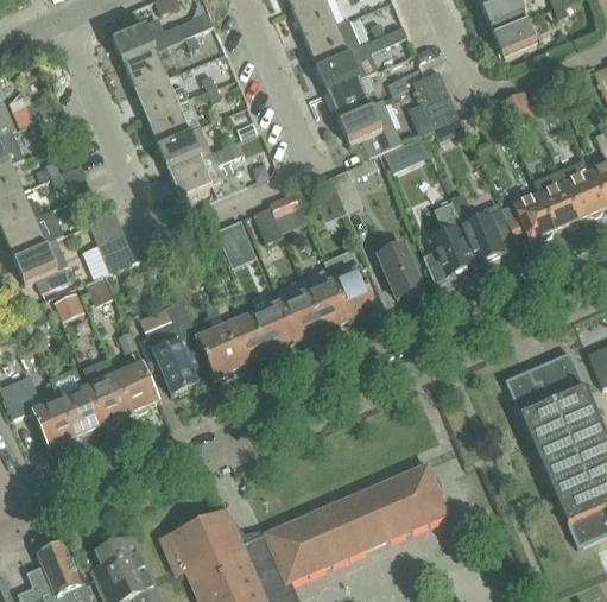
[(286,0),(292,12),(322,0),(286,0)]
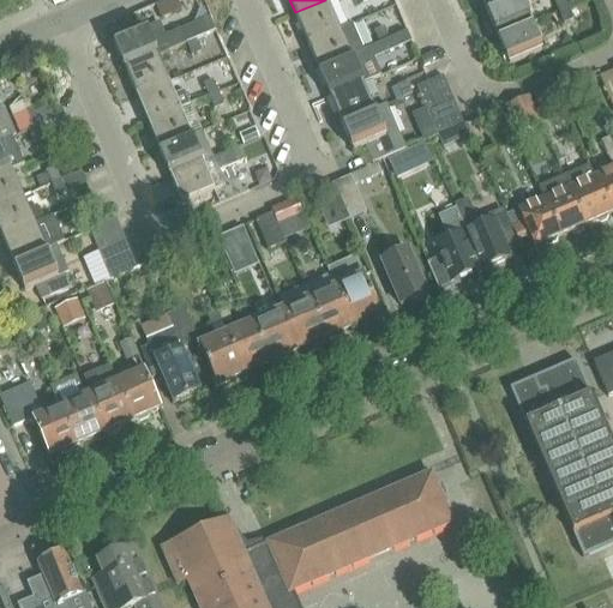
[(338,25),(328,0),(325,0),(295,12),(307,40),(338,25)]
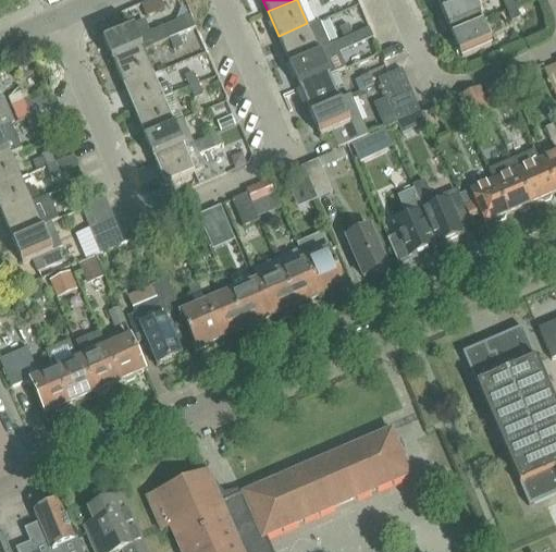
[(452,29),(480,17),(472,0),(453,0),(441,5),(452,29)]
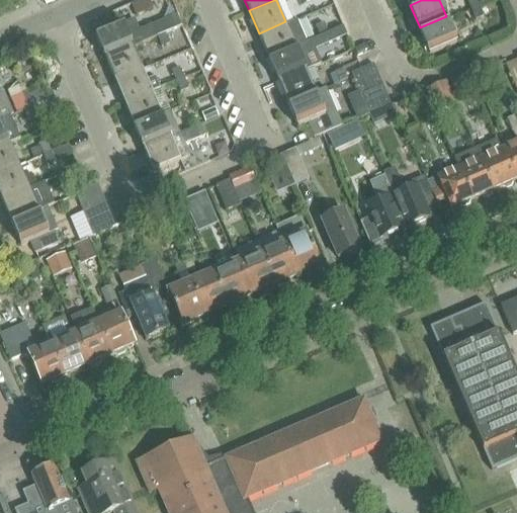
[(479,2),(470,5),(474,10),(476,16),(483,12),(479,2)]
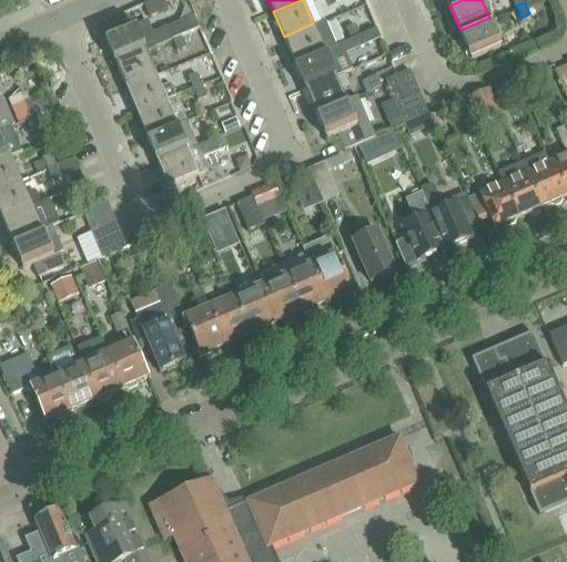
[(173,36),(182,32),(200,24),(194,12),(169,23),(152,30),(147,17),(104,34),(115,60),(144,47),(145,48),(172,37),(172,36),(173,36)]
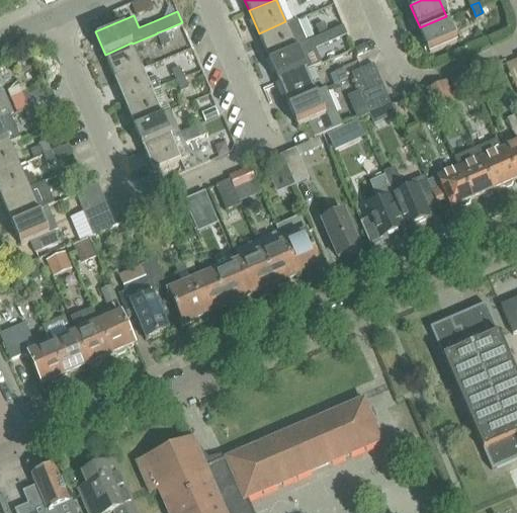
[(446,16),(420,27),(430,51),(456,39),(446,16)]
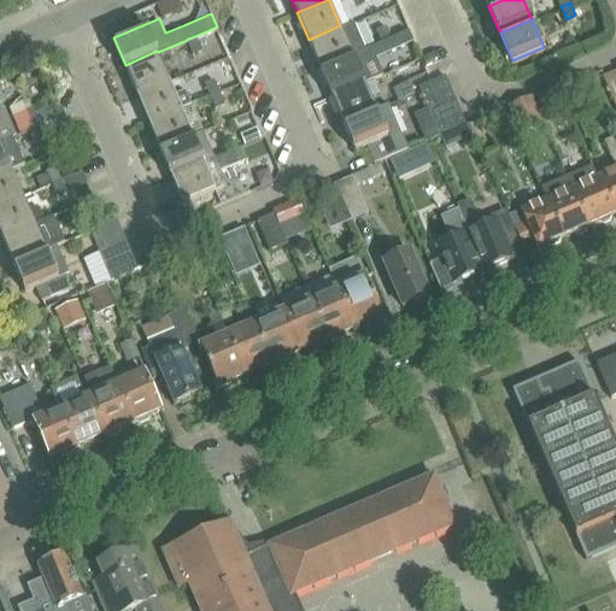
[(340,25),(309,40),(321,66),(352,52),(364,47),(364,46),(352,21),(348,22),(340,25)]
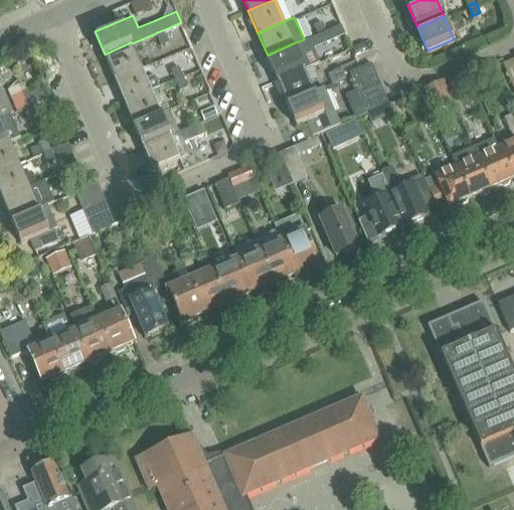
[(321,19),(314,22),(318,32),(326,29),(321,19)]
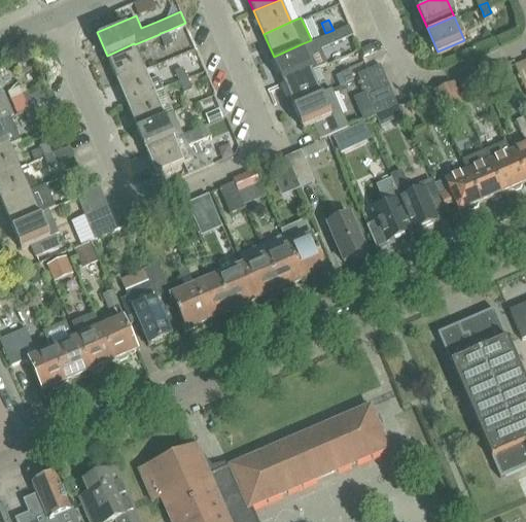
[(335,29),(339,38),(352,32),(348,24),(335,29)]
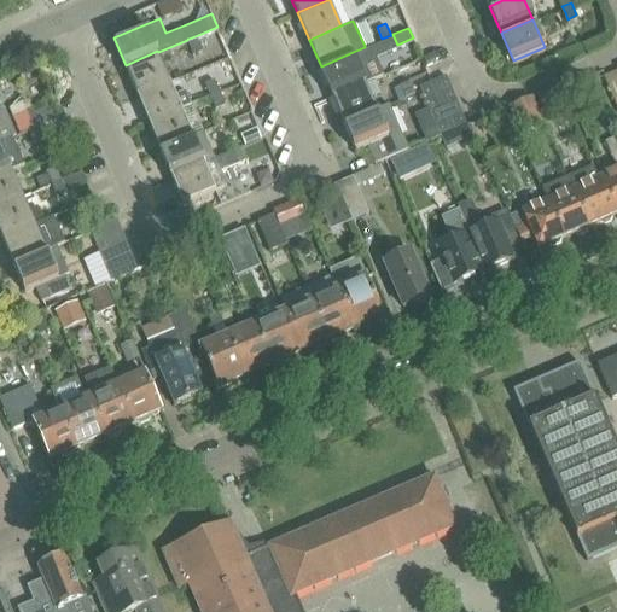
[(188,39),(187,39),(187,40),(192,52),(202,47),(197,35),(188,39)]
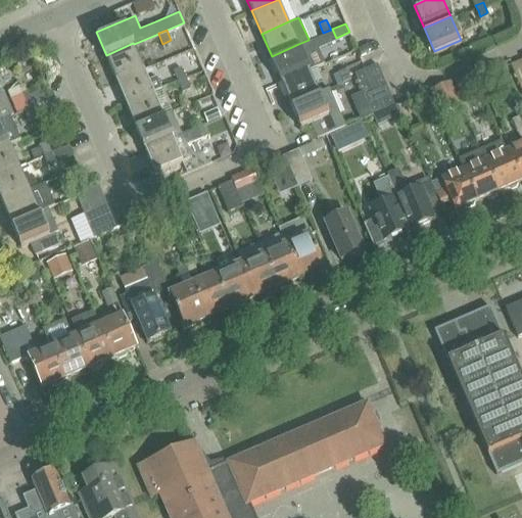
[(298,44),(272,56),(281,79),(309,67),(324,60),(318,46),(314,37),(309,39),(309,40),(298,44)]
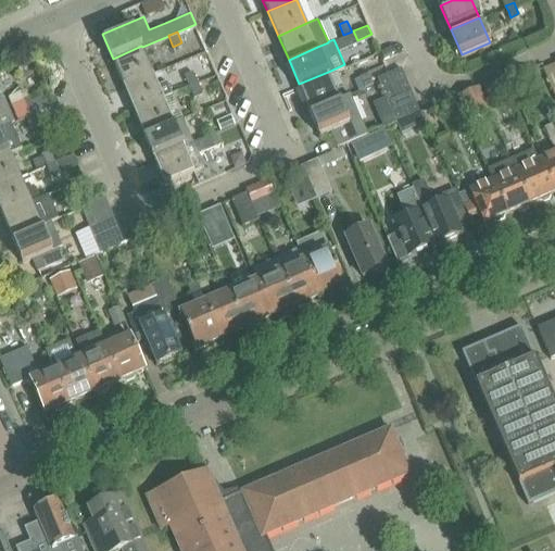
[(152,71),(142,47),(141,46),(113,59),(123,83),(152,71)]
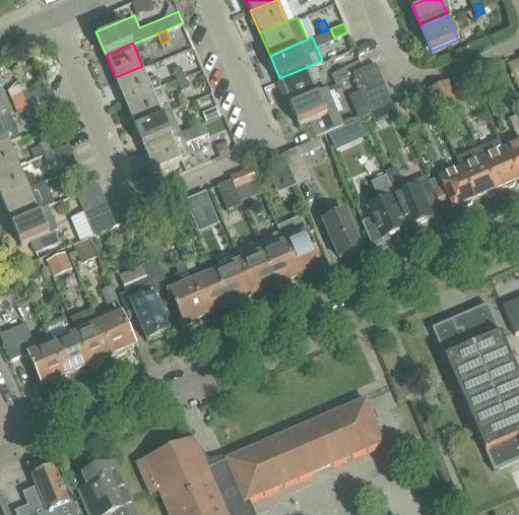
[(518,56),(508,62),(518,87),(518,56)]
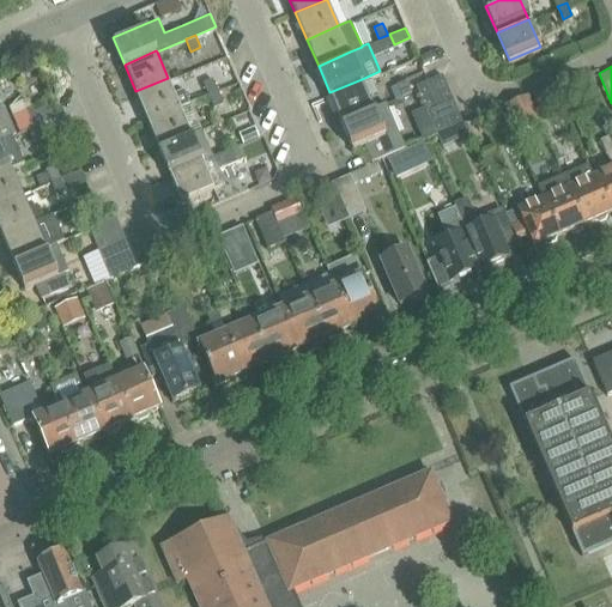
[(432,76),(416,83),(422,95),(448,84),(442,71),(432,76)]
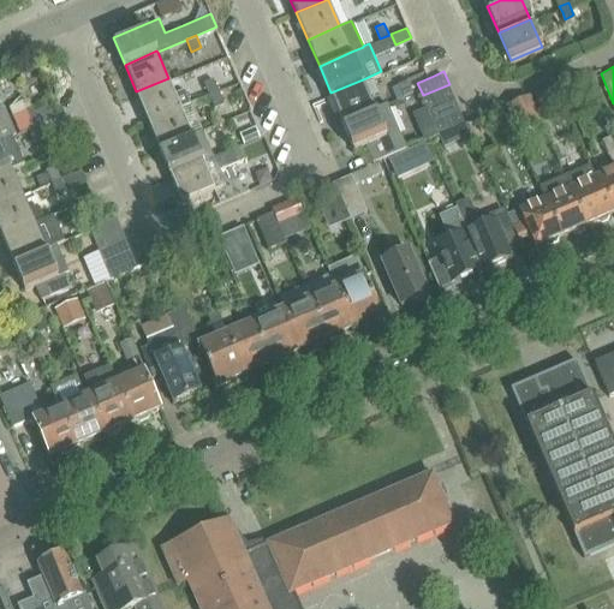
[(213,77),(203,81),(209,93),(218,89),(213,77)]
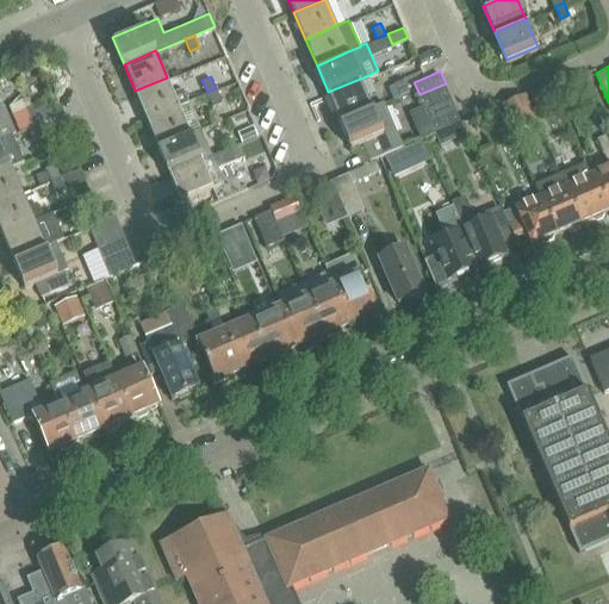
[(404,76),(393,80),(393,81),(398,93),(409,88),(404,76)]
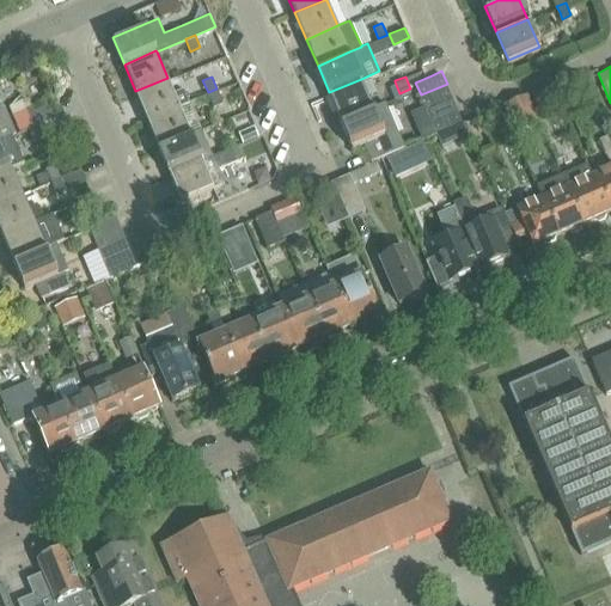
[(167,78),(135,91),(147,117),(178,104),(188,101),(183,86),(172,90),(167,78)]
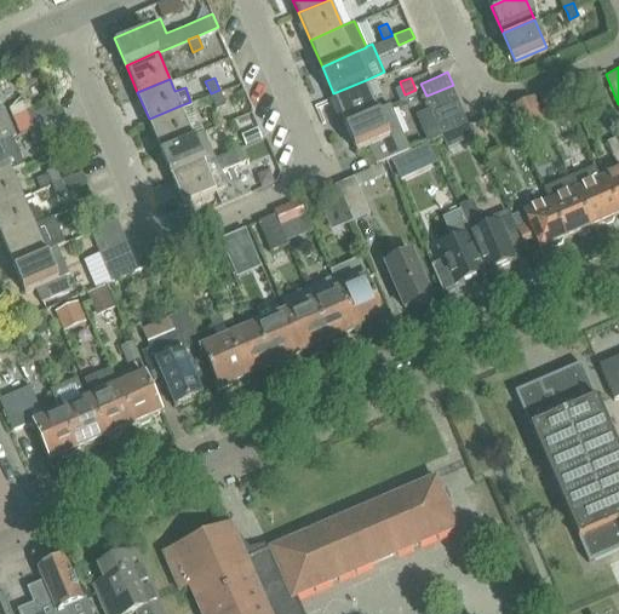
[(377,107),(366,80),(333,93),(345,120),(377,107)]
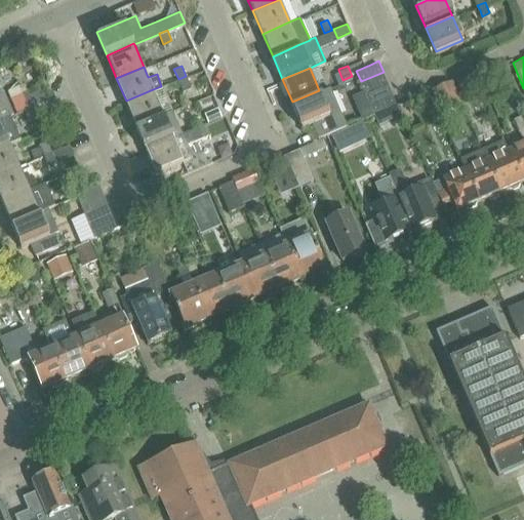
[(337,82),(343,80),(338,70),(333,72),(337,82)]
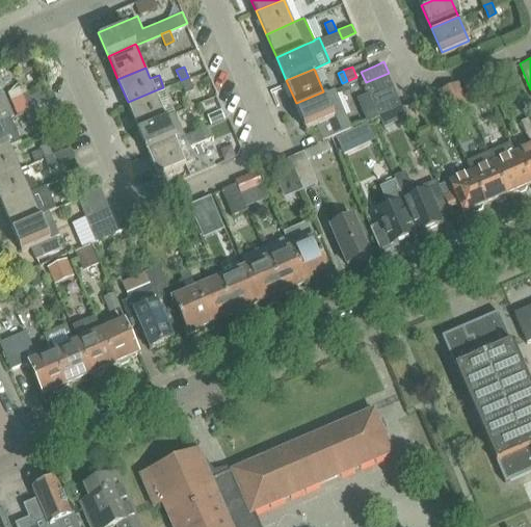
[(389,73),(366,82),(369,89),(370,93),(393,83),(389,73)]
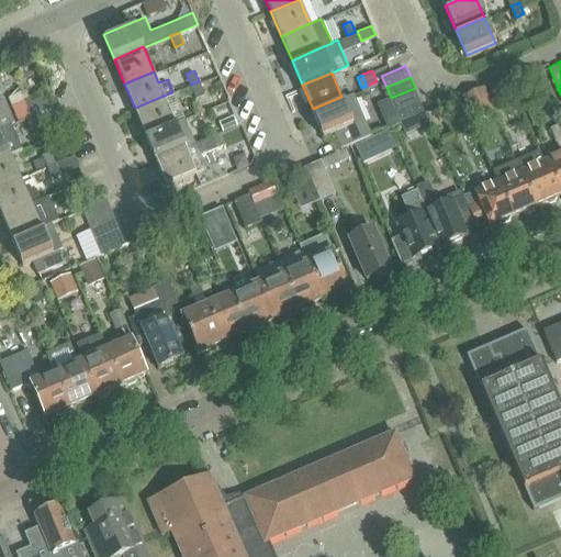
[(508,77),(489,86),(496,102),(516,95),(508,77)]
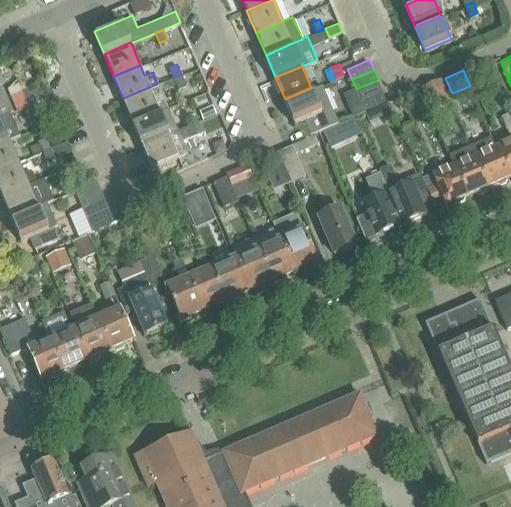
[(181,74),(174,77),(178,87),(185,84),(181,74)]
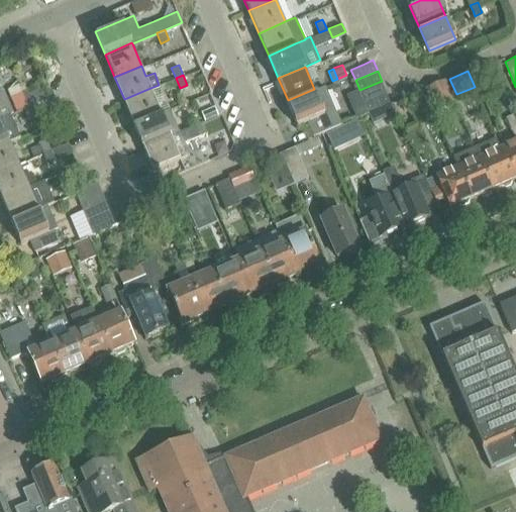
[(444,79),(425,87),(435,108),(453,100),(444,79)]
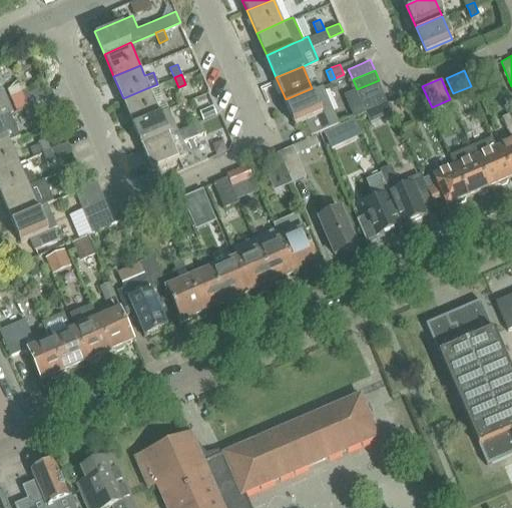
[(379,80),(357,89),(361,99),(383,90),(379,80)]
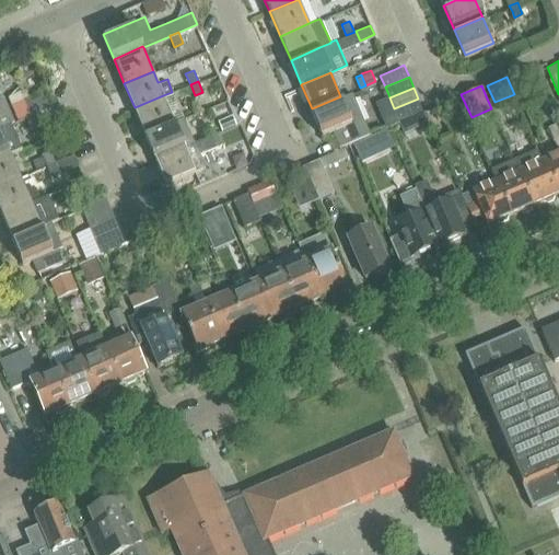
[(340,96),(312,108),(323,134),(333,129),(339,146),(346,142),(352,140),(365,134),(370,133),(352,91),(340,96)]
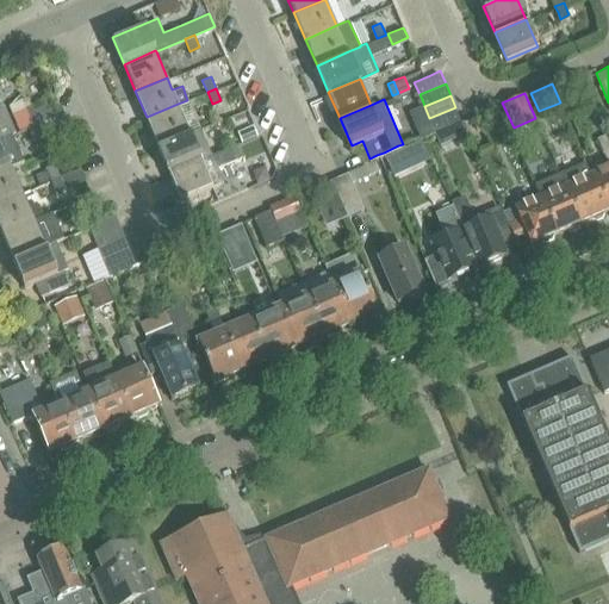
[(0,138),(12,132),(14,131),(2,104),(0,105),(0,138)]
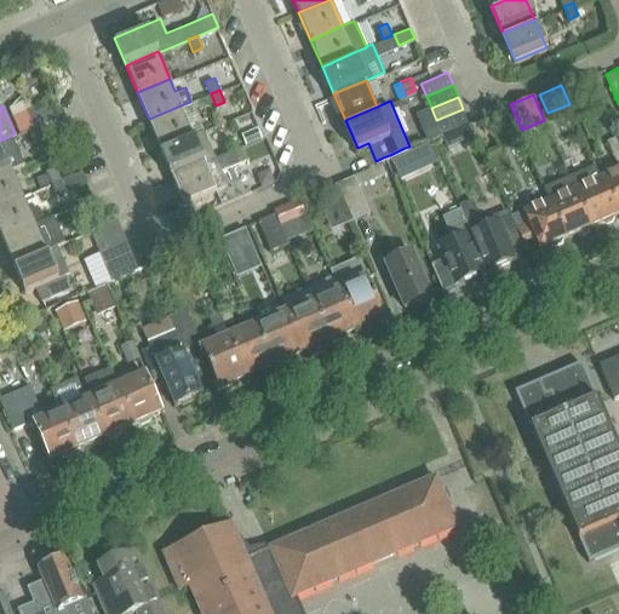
[(45,105),(33,110),(38,124),(51,118),(45,105)]
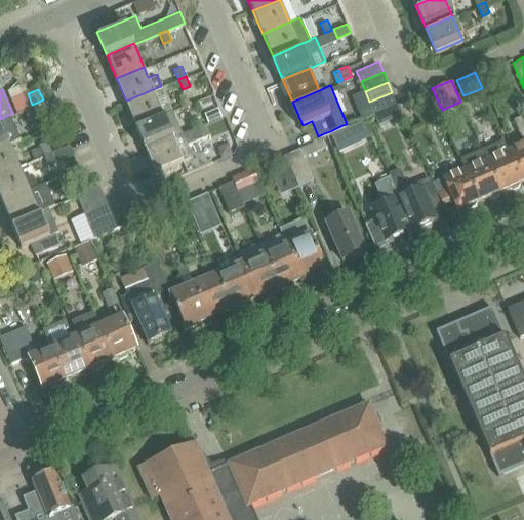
[(163,112),(153,89),(126,101),(135,124),(163,113),(163,112)]
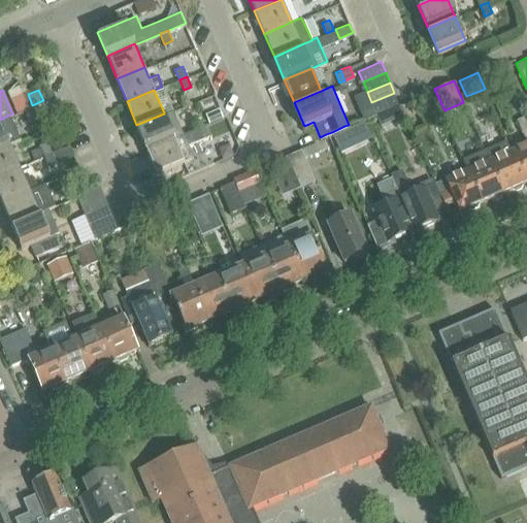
[(17,112),(25,108),(32,105),(28,94),(26,91),(10,98),(17,112)]
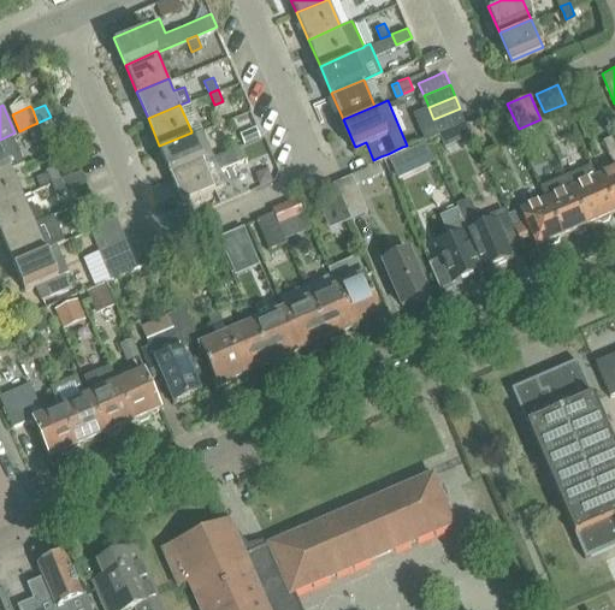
[(504,106),(491,111),(500,129),(512,123),(504,106)]
